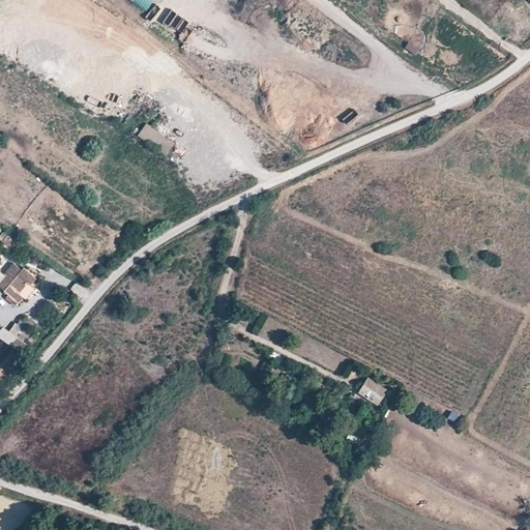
[(129,0),(146,11),(154,0),(129,0)]
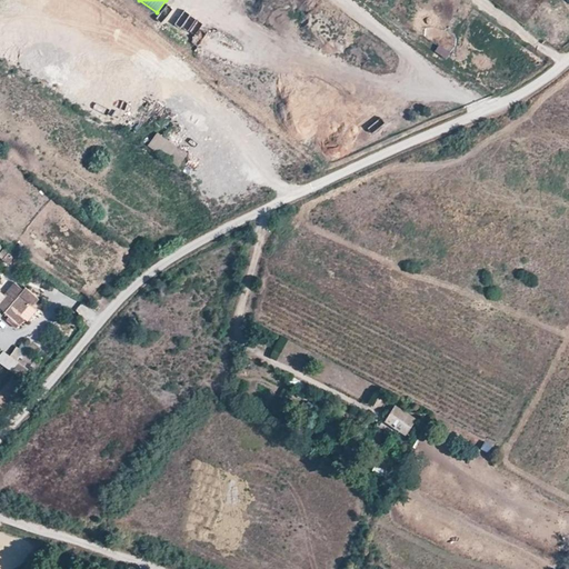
[(200,49),(207,37),(198,32),(191,45),(200,49)]
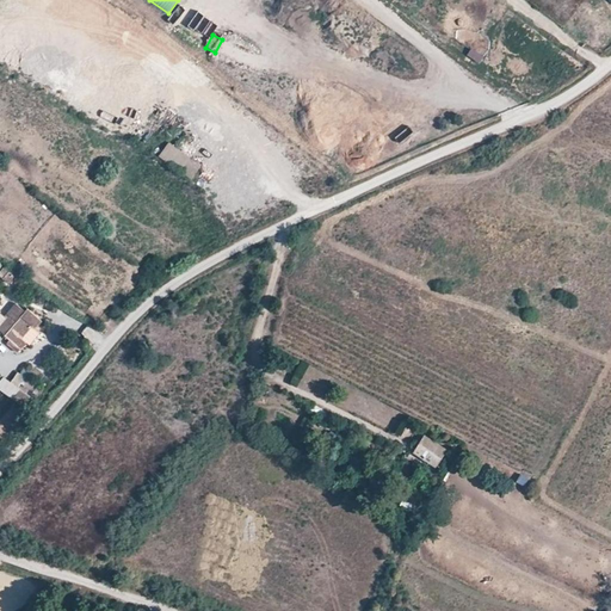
[(470,50),(467,56),(479,63),(482,57),(470,50)]
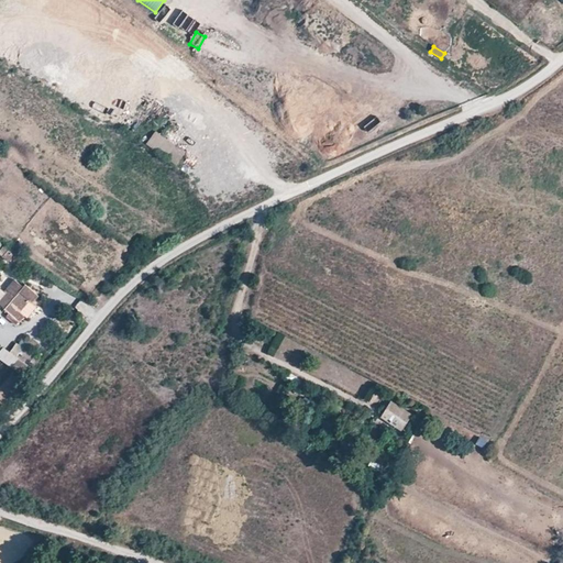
[(185,70),(188,56),(176,53),(172,67),(185,70)]
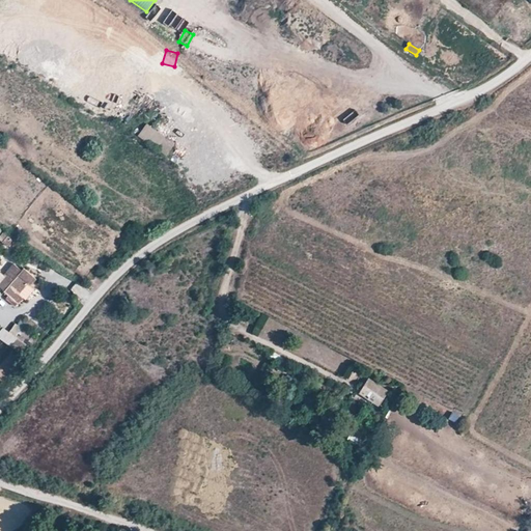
[(144,124),(137,139),(167,157),(175,143),(144,124)]
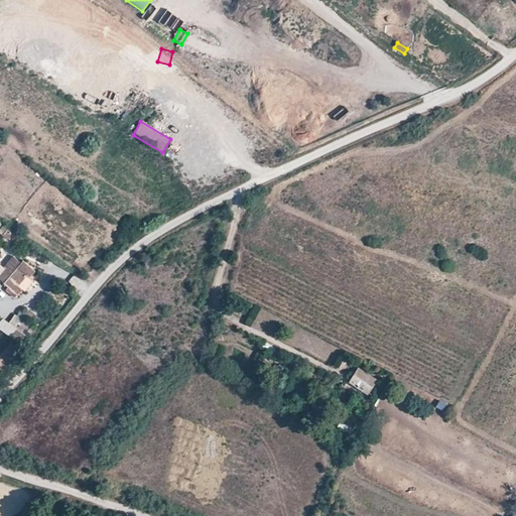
[(7,266),(0,275),(0,279),(5,283),(18,293),(23,287),(19,284),(27,273),(30,276),(35,269),(22,259),(20,262),(13,256),(6,265),(7,266)]
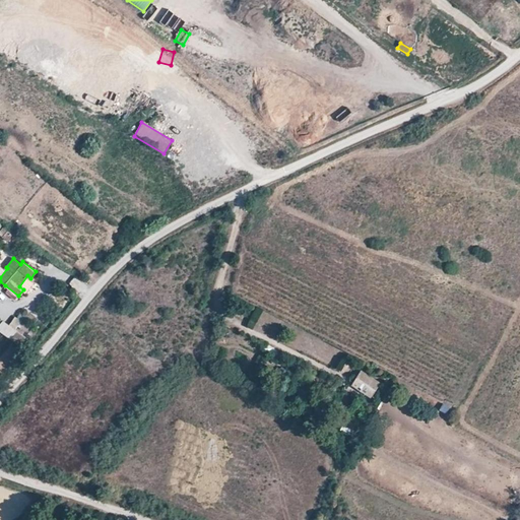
[(74,277),(68,286),(83,296),(89,287),(74,277)]
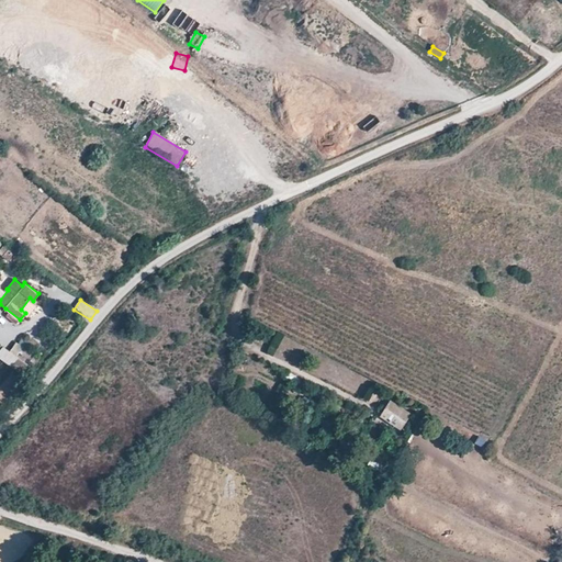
[(0,355),(31,378),(37,369),(6,347),(0,353),(0,355)]
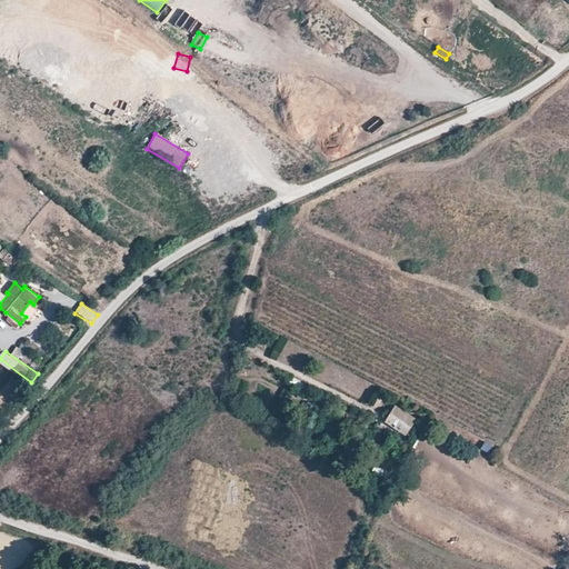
[(406,438),(417,419),(395,406),(383,423),(406,438)]
